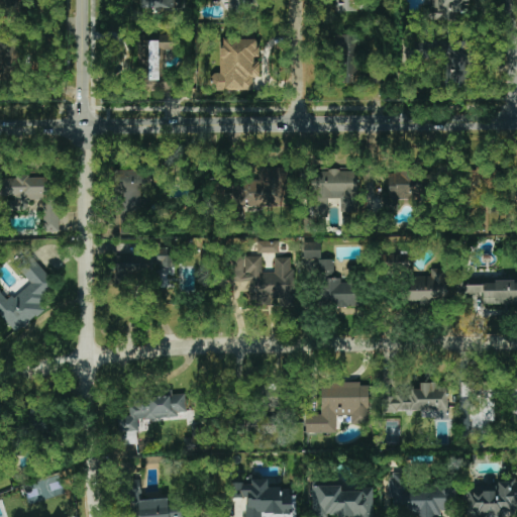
[(0,0),(0,11),(19,12),(19,0),(0,0)]
